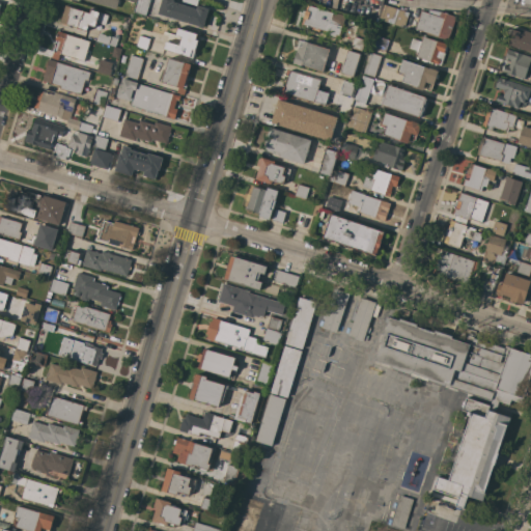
[(118,0),(116,8),(87,0),(118,0)]
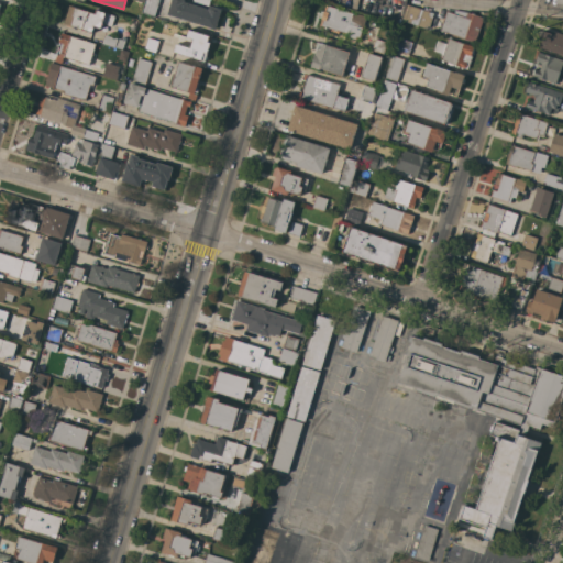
[(158,0),(154,18),(142,14),(145,0),(158,0)]
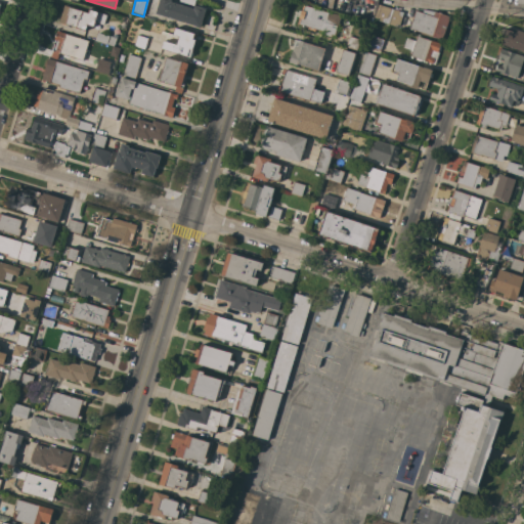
[(201,29),(195,27),(156,13),(159,0),(171,0),(171,2),(193,9),(194,5),(207,9),(201,29)]
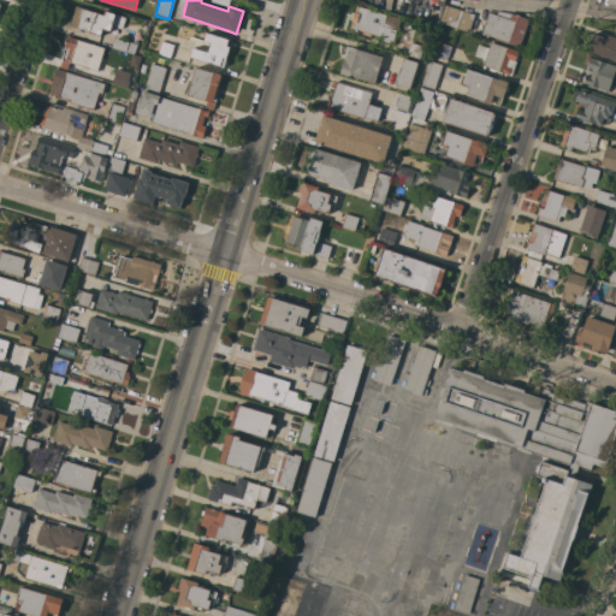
[(474,15),(469,29),(466,28),(465,30),(438,22),(443,5),(474,15)]
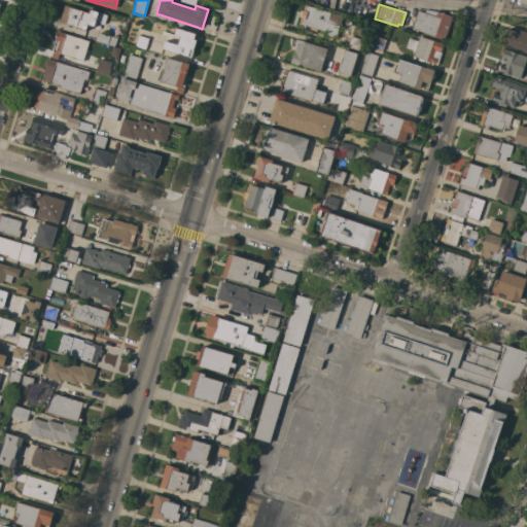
[(90,9),(107,15),(104,25),(98,23),(96,27),(95,27),(94,27),(89,25),(86,31),(60,23),(65,5),(89,13),(90,9)]
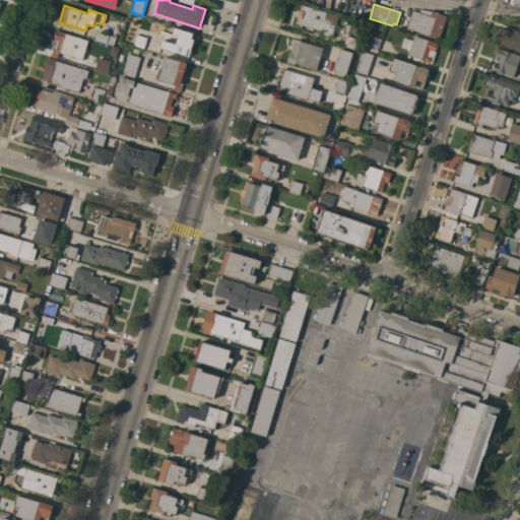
[(303,5),(326,12),(327,12),(339,15),(335,26),(328,24),(328,25),(325,25),(326,23),(322,22),(322,24),(324,25),(325,26),(325,28),(324,27),(322,33),(320,31),(320,33),(319,33),(319,31),(313,29),(312,30),(307,28),(307,27),(297,24),(298,22),(296,21),(297,17),(299,18),(303,5)]
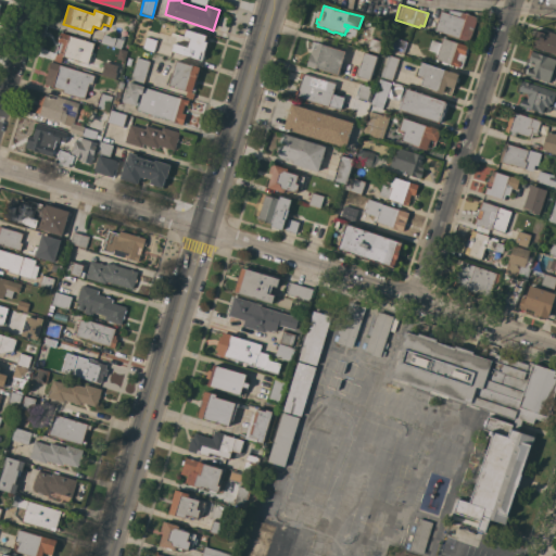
[(469,42),(458,39),(459,38),(434,30),(441,11),(449,14),(450,11),(462,12),(478,17),(469,42)]
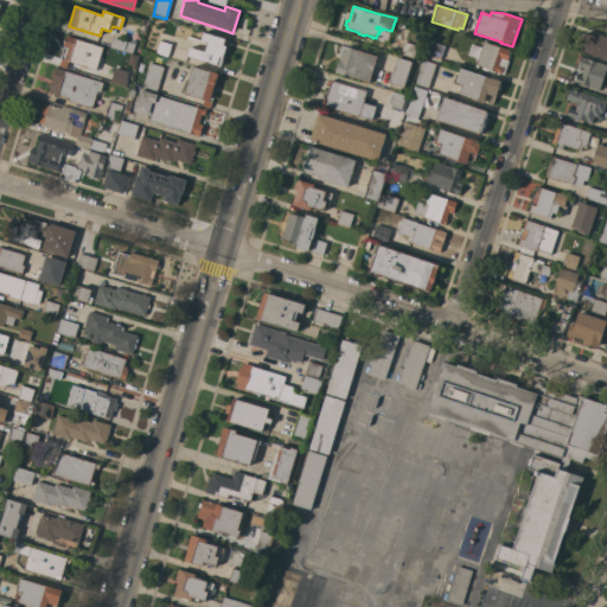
[(148,25),(146,33),(136,31),(140,19),(144,20),(148,25)]
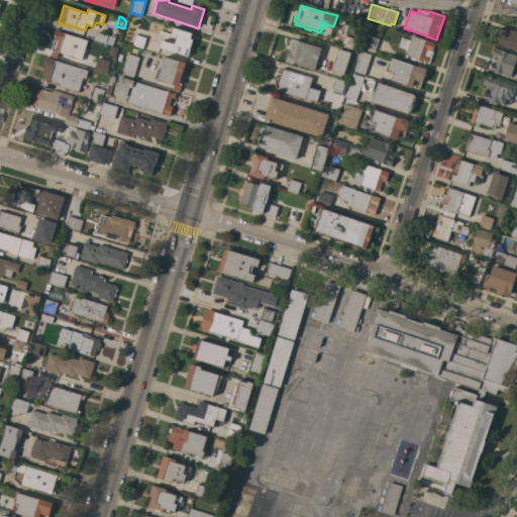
[(173,27),(195,34),(194,35),(197,36),(196,39),(193,38),(188,57),(160,48),(162,40),(175,44),(177,36),(171,34),(173,27)]
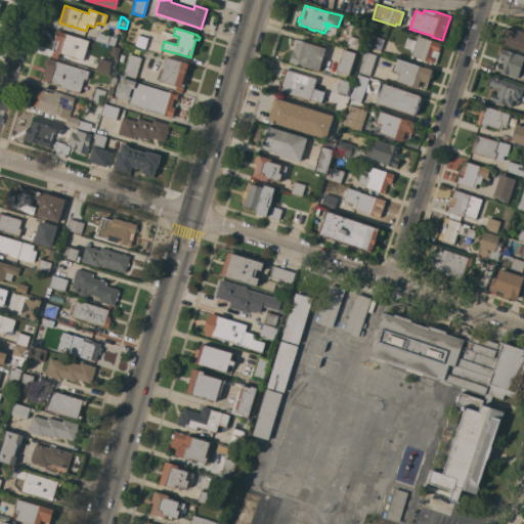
[(523,51),(499,43),(505,29),(516,32),(517,30),(523,32),(523,51)]
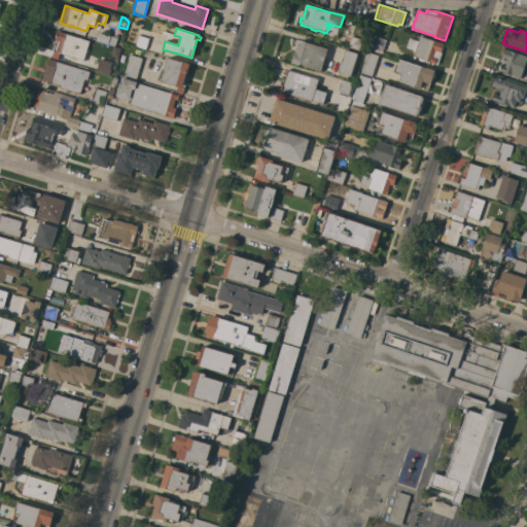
[(66,34),(89,41),(85,54),(88,54),(86,57),(84,56),(83,61),(60,54),(58,60),(51,58),(54,51),(51,51),(58,31),(66,34)]
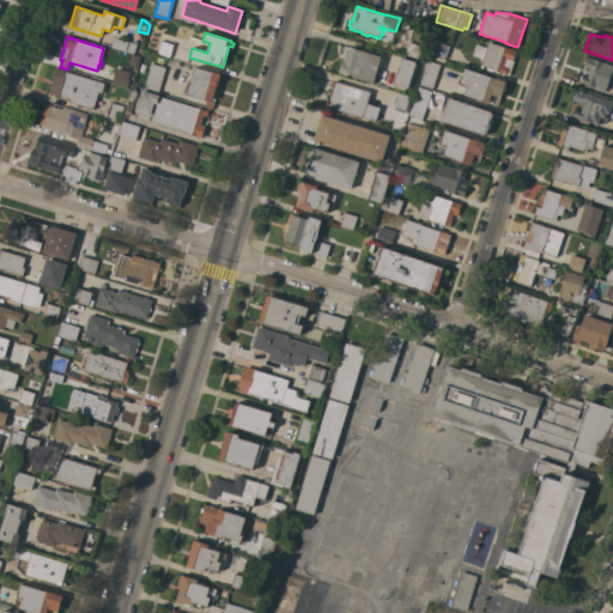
[(133,54),(126,52),(125,52),(111,48),(115,38),(128,42),(128,43),(135,46),(133,54)]
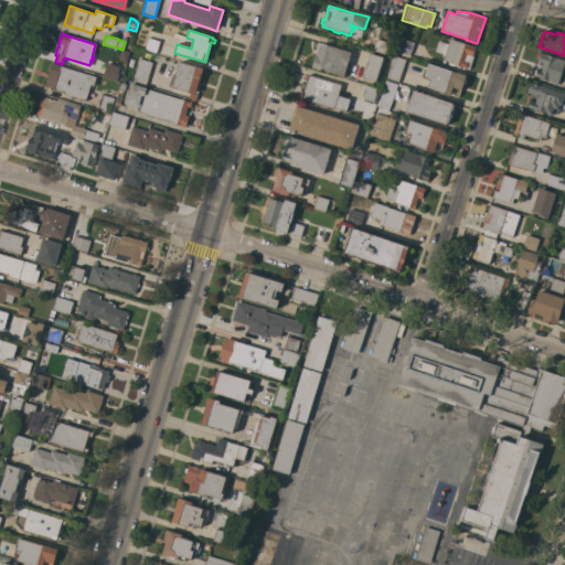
[(157,53),(145,50),(148,38),(160,41),(157,53)]
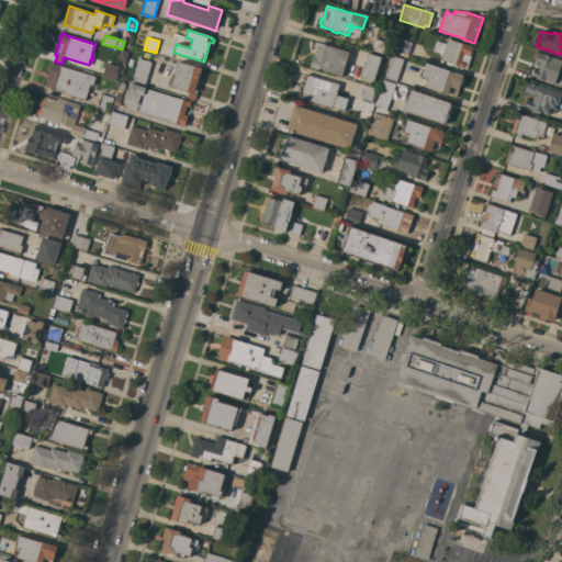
[(371,51),(374,38),(386,43),(383,54),(371,51)]
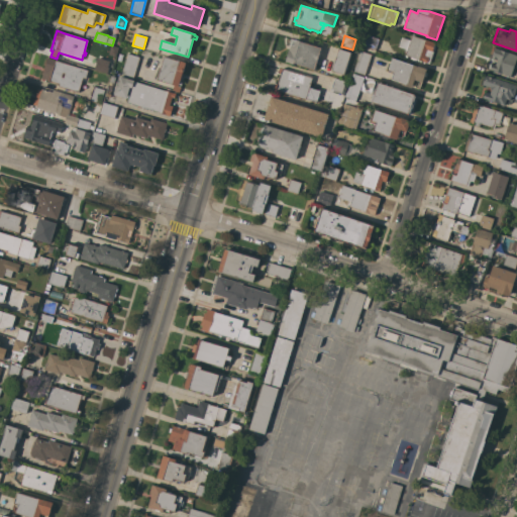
[(376,49),(363,45),(366,35),(379,39),(376,49)]
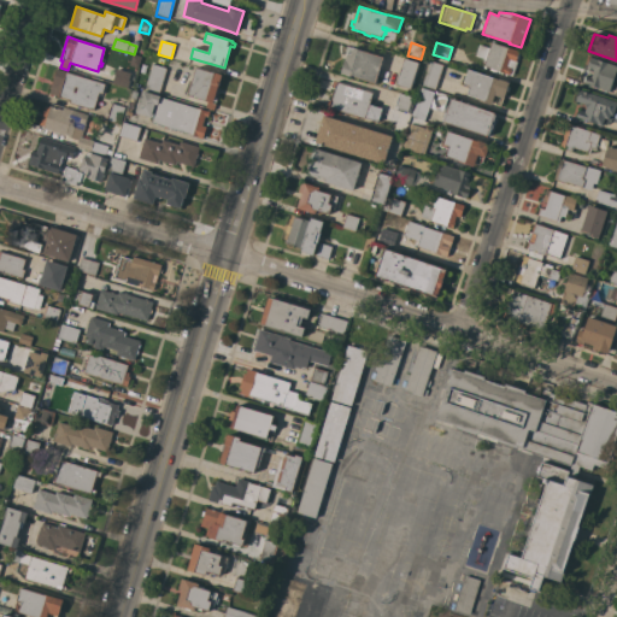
[(475,56),(480,45),(489,48),(492,42),(519,51),(518,53),(521,54),(518,60),(516,59),(516,62),(517,62),(512,76),(507,75),(506,76),(505,75),(505,74),(503,74),(503,75),(500,74),(500,72),(499,74),(498,72),(498,71),(497,71),(497,72),(489,70),(491,69),(487,68),(486,69),(483,68),(485,66),(483,66),(485,63),(482,62),(483,59),(475,56)]
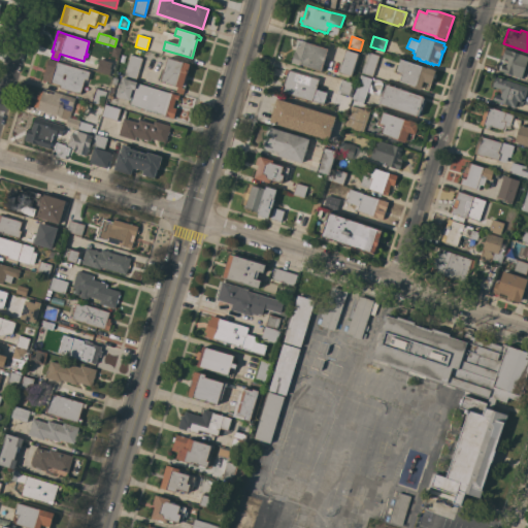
[(321,71),(299,65),(292,63),(297,45),(299,46),(301,40),(305,41),(305,42),(328,48),(321,71)]
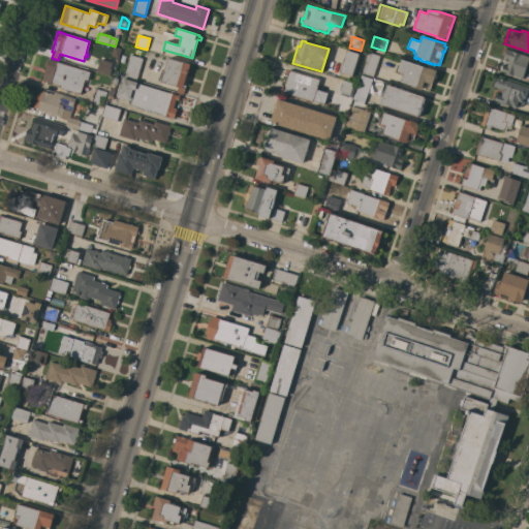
[(118,58),(111,56),(114,48),(121,50),(118,58)]
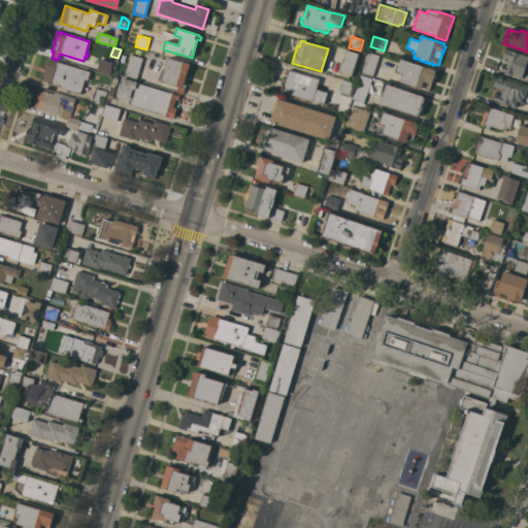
[(351,76),(338,72),(345,50),(358,54),(351,76)]
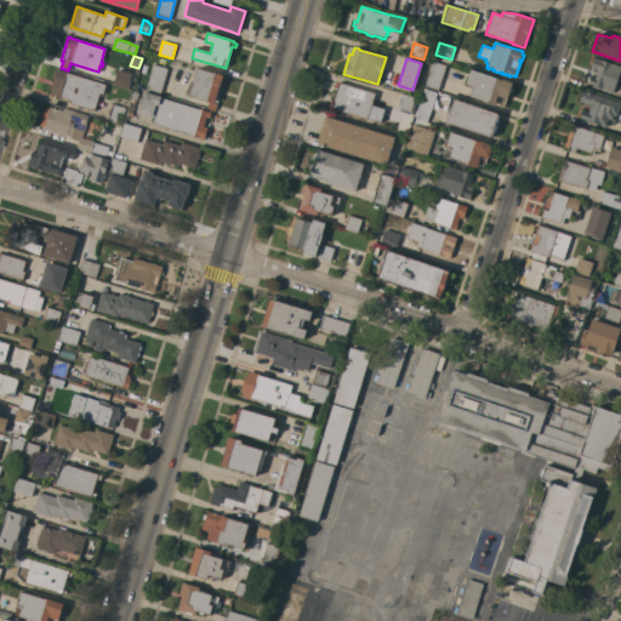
[(593,58),(620,67),(613,92),(587,84),(588,83),(587,83),(588,78),(590,78),(591,77),(594,78),(597,72),(591,70),(591,68),(593,58)]
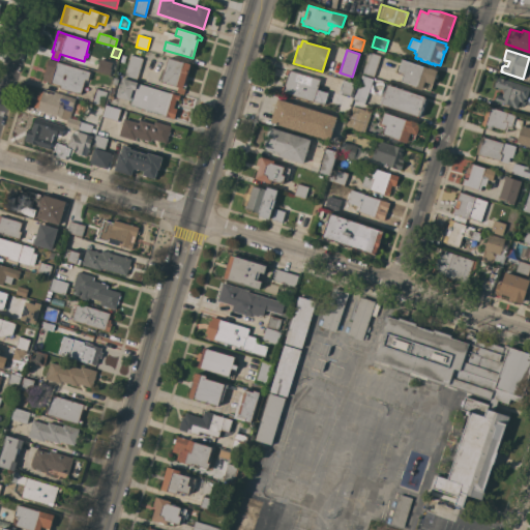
[(374,78),(362,74),(370,53),(381,56),(374,78)]
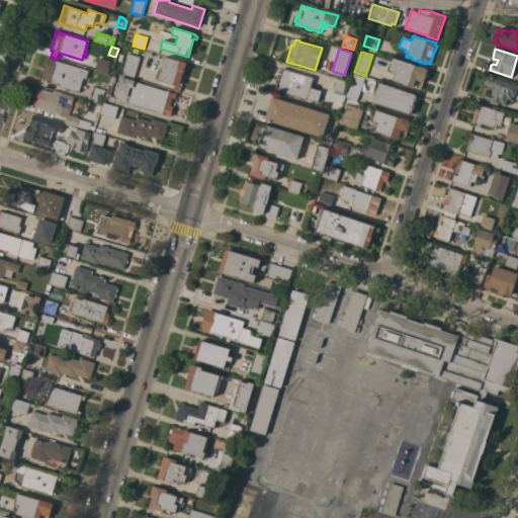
[(133,78),(121,74),(127,54),(140,58),(133,78)]
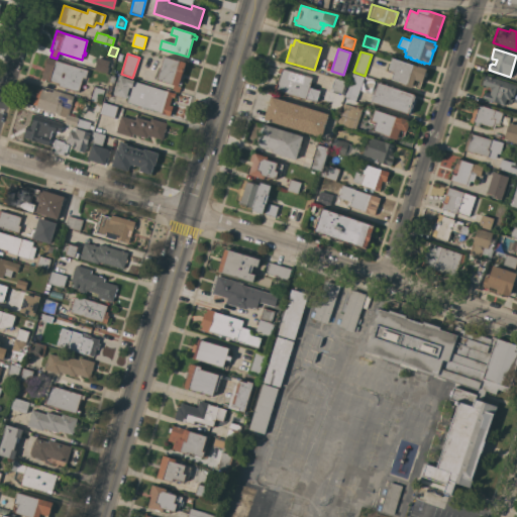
[(186,63),(179,87),(181,87),(179,93),(173,91),(174,86),(157,80),(158,80),(154,79),(156,76),(158,77),(164,57),(180,62),(180,61),(186,63)]
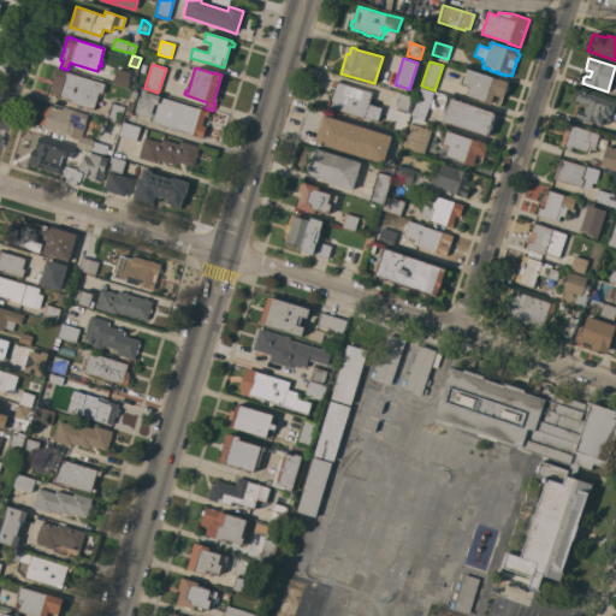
[(57,69),(105,84),(102,94),(99,93),(98,98),(99,99),(98,101),(96,101),(94,111),(70,104),(70,100),(49,94),(57,69)]
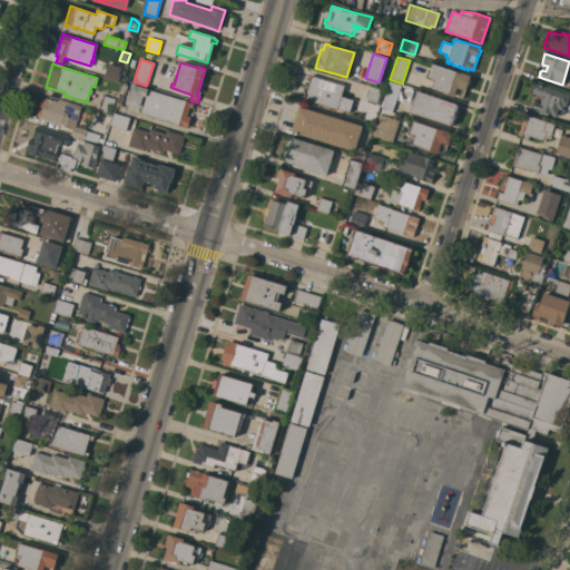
[(117,81),(104,77),(108,64),(121,68),(117,81)]
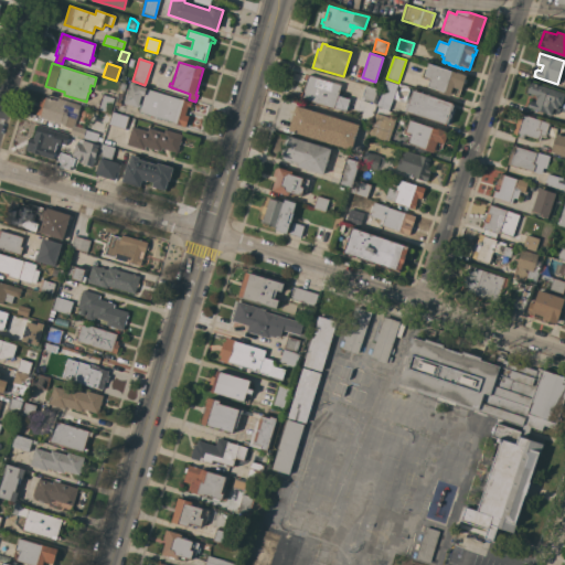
[(424,76),(428,63),(457,73),(457,72),(467,75),(465,80),(467,80),(466,84),(464,83),(461,91),(452,87),(449,96),(438,93),(439,91),(427,87),(430,78),(424,76)]
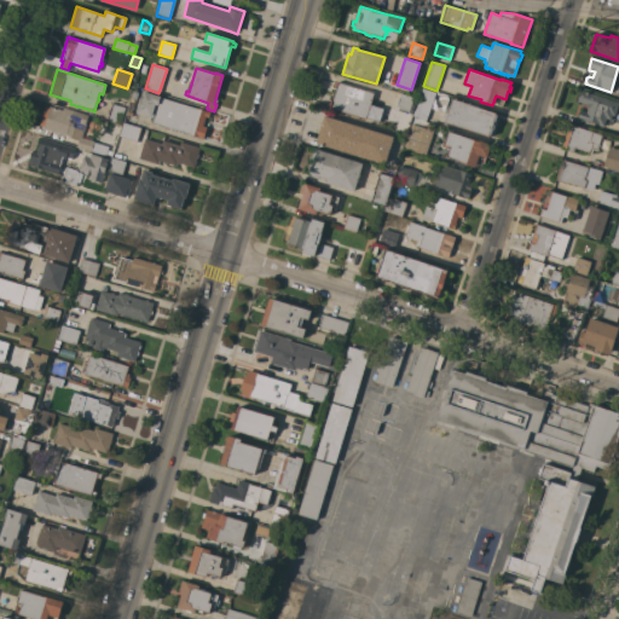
[(337,82),(374,93),(366,120),(330,108),(330,106),(329,106),(330,100),(331,102),(333,100),(330,99),(331,97),(333,97),(334,93),(333,93),(334,88),(335,88),(337,82)]
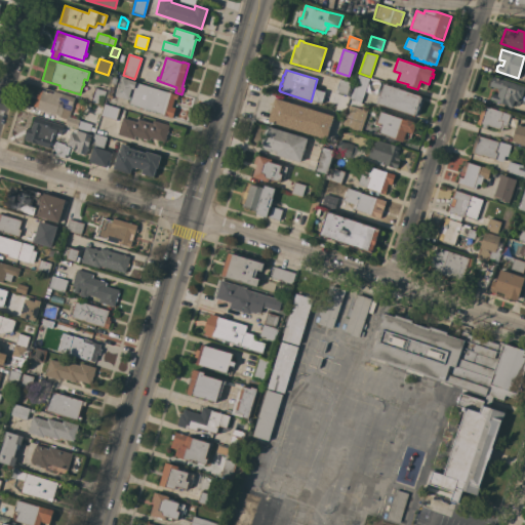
[(352,99),(351,98),(359,75),(369,78),(361,103),(358,102),(357,103),(352,101),(352,99)]
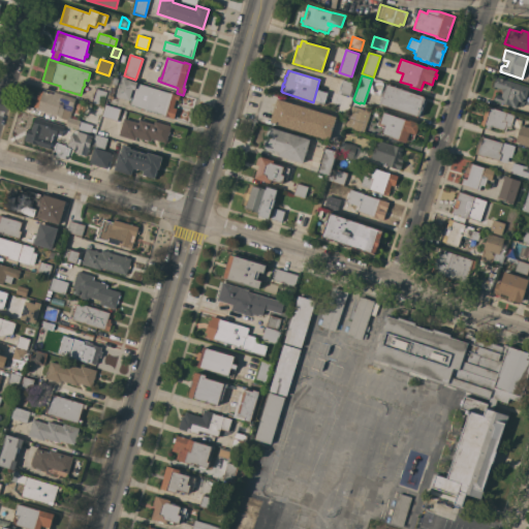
[(494,100),(496,94),(501,96),(502,92),(501,89),(493,87),(497,76),(528,88),(526,99),(524,98),(522,102),(519,101),(516,107),(494,100)]
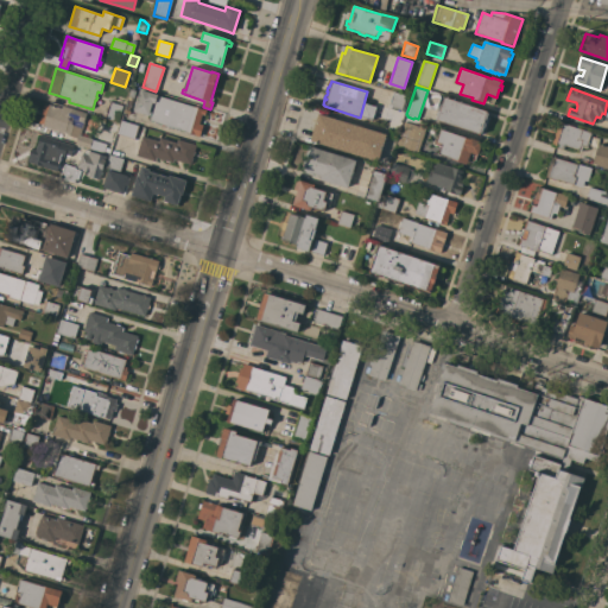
[(149,121),(154,103),(153,102),(149,116),(133,112),(140,89),(207,111),(206,115),(202,115),(200,124),(203,126),(200,137),(149,121)]
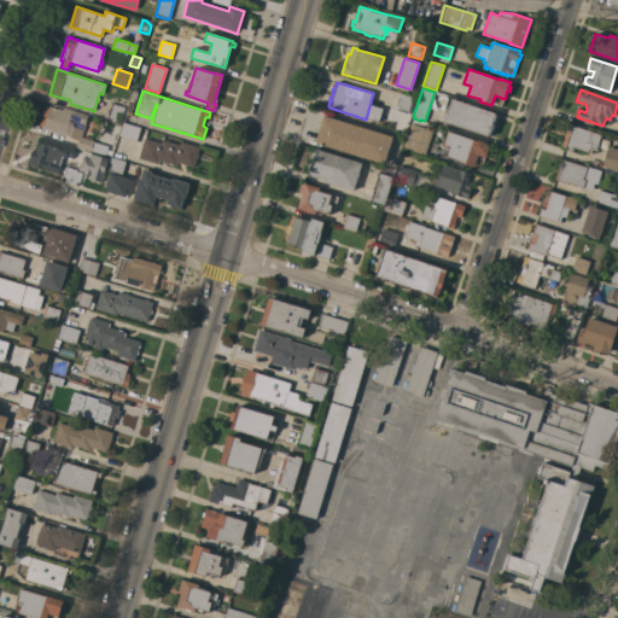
[(445,95),(433,92),(427,114),(439,117),(445,95)]
